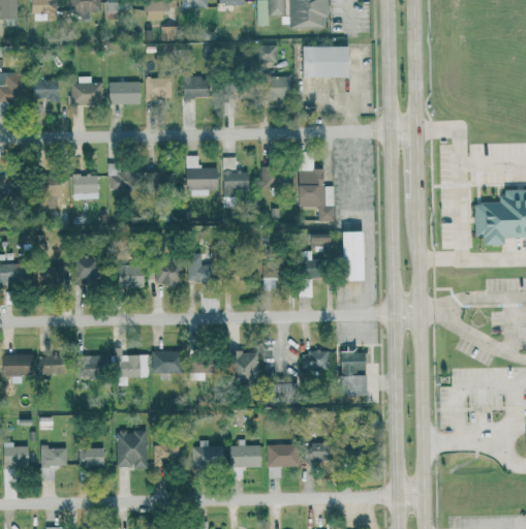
[(18,0),(0,0),(0,18),(18,19),(18,0)]
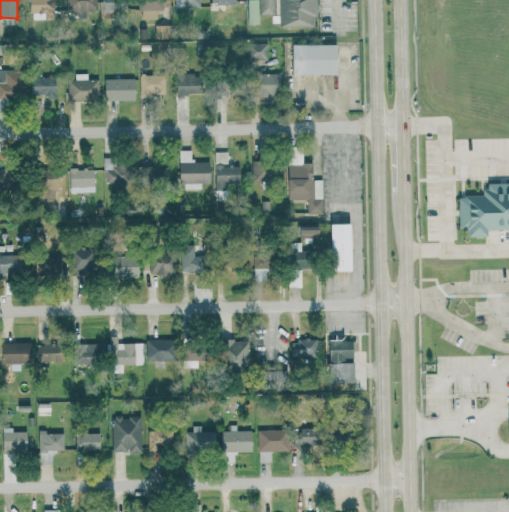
[(29,0),(30,14),(55,13),(54,0),(29,0)]
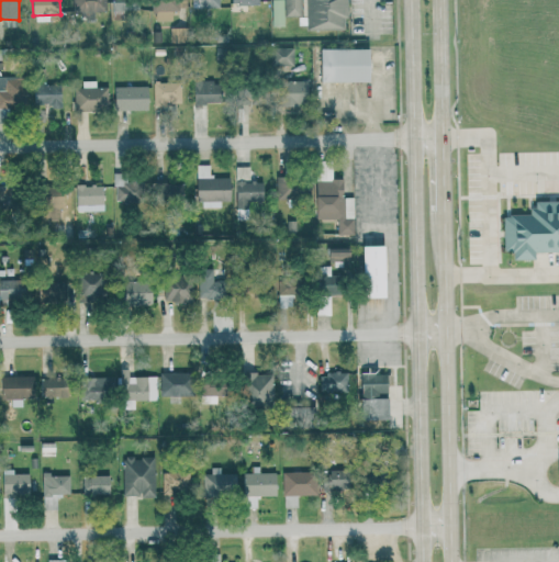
[(74,0),(75,12),(108,12),(107,0),(74,0)]
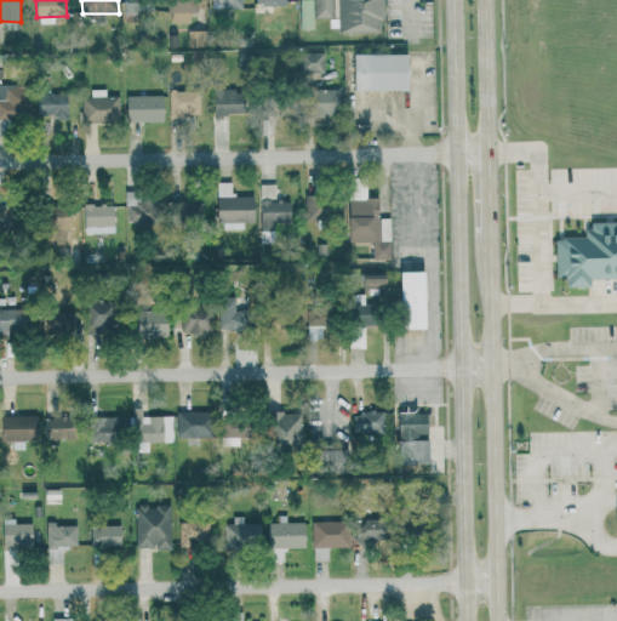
[(140,0),(126,0),(126,23),(140,23),(140,0)]
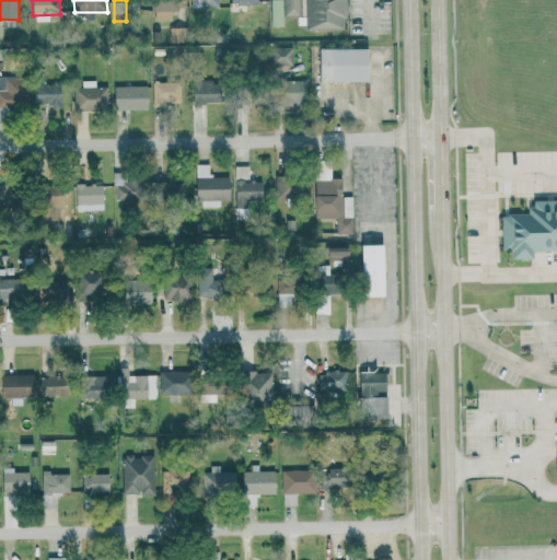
[(200,9),(220,8),(220,0),(193,0),(194,2),(200,2),(200,9)]
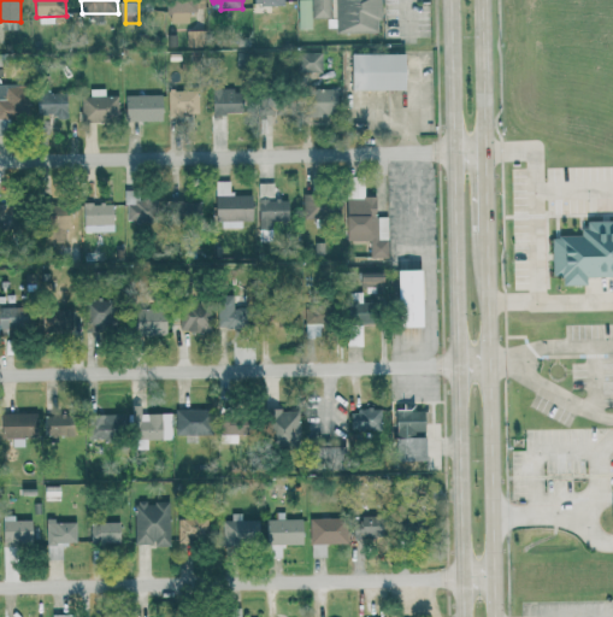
[(312,0),(313,19),(332,18),(331,0),(337,0),(339,33),(382,33),(381,0),(312,0)]
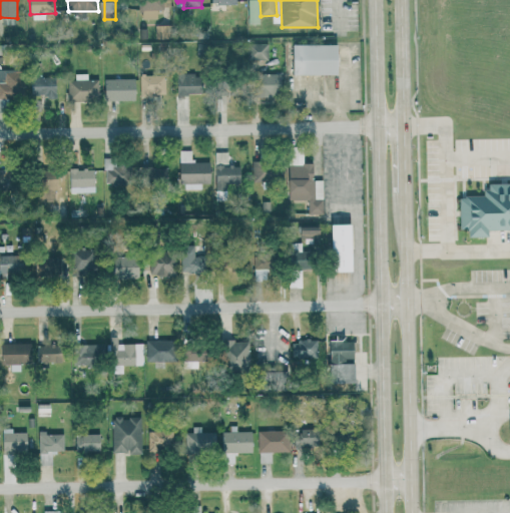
[(159,19),(160,1),(142,1),(141,19),(159,19)]
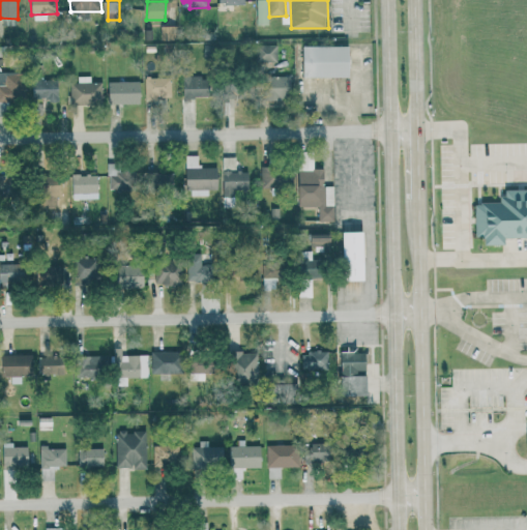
[(269,25),(268,1),(258,1),(258,26),(269,25)]
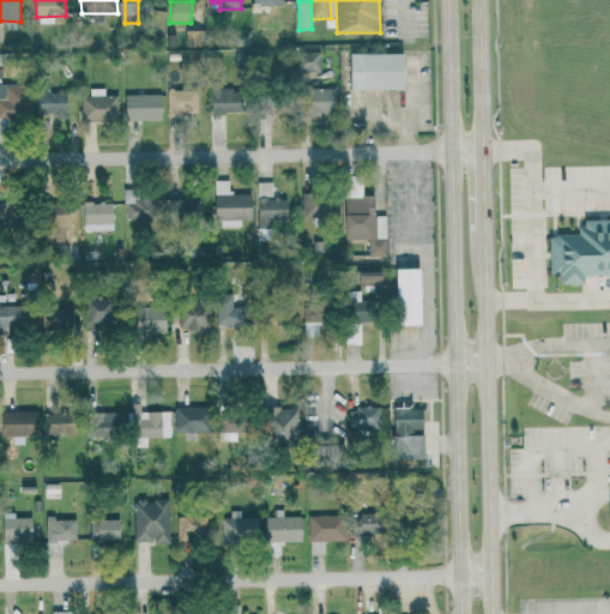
[(201,34),(187,35),(188,47),(201,47),(201,34)]
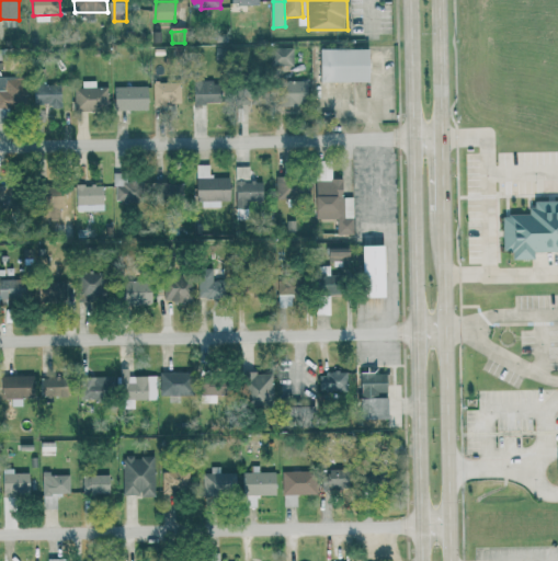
[(294,47),(272,47),(272,66),(294,67),(294,47)]
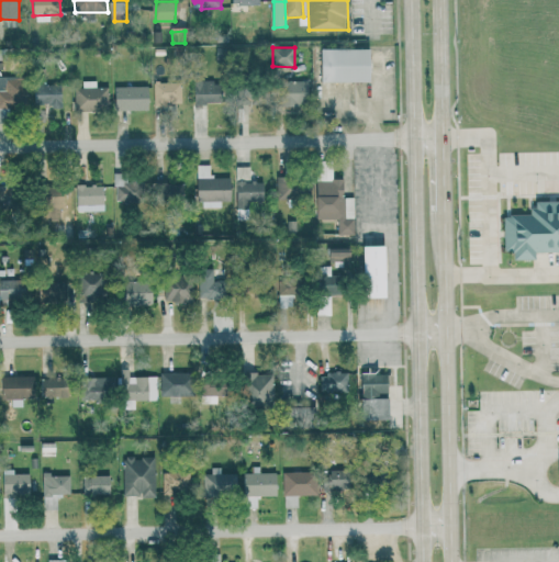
[(369,82),(370,48),(321,48),(321,81),(369,82)]
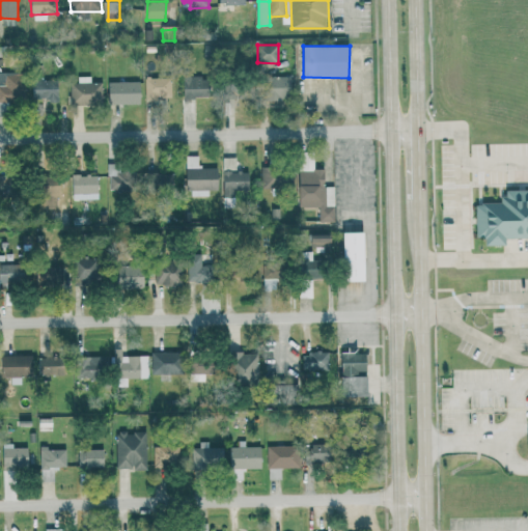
[(0,101),(26,102),(27,73),(0,73),(0,101)]
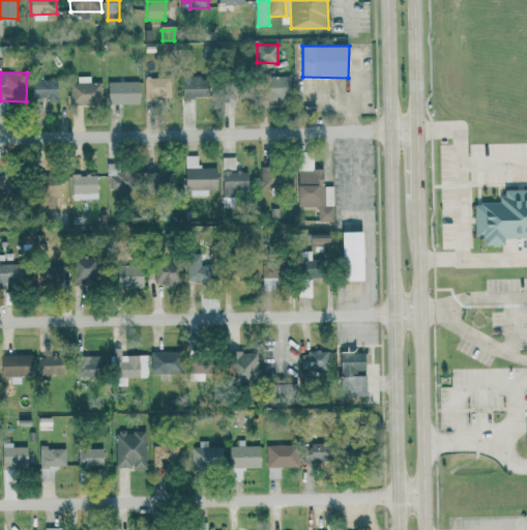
[(92,83),(91,76),(79,77),(79,83),(70,83),(71,106),(104,104),(103,82),(92,83)]
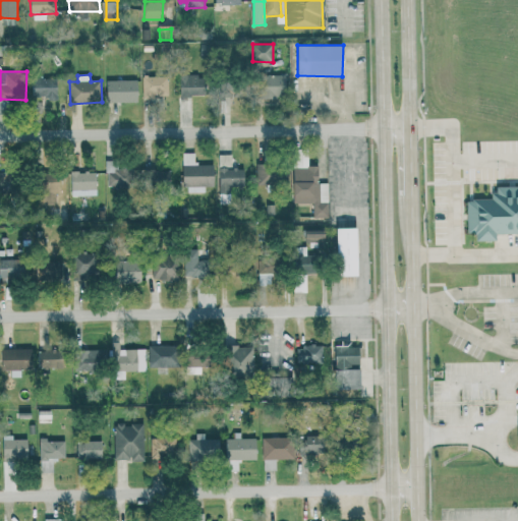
[(180,96),(206,96),(205,74),(180,75),(180,96)]
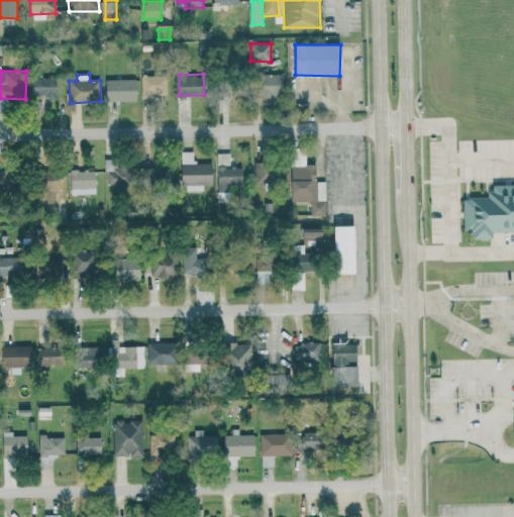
[(260,97),(283,98),(284,75),(261,74),(260,97)]
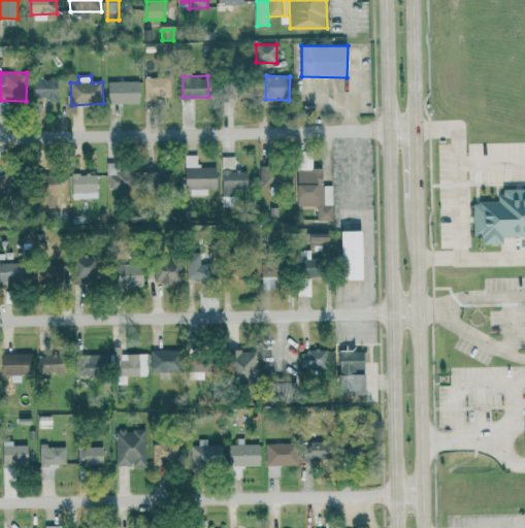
[(171,76),(145,77),(145,98),(171,98),(171,76)]
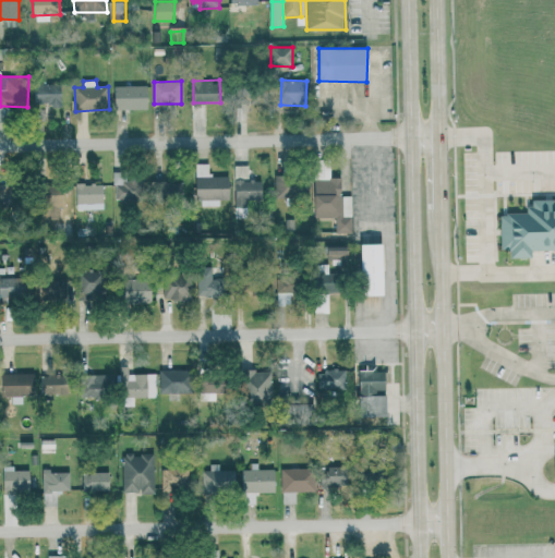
[(60,82),(34,83),(35,104),(61,102),(60,82)]
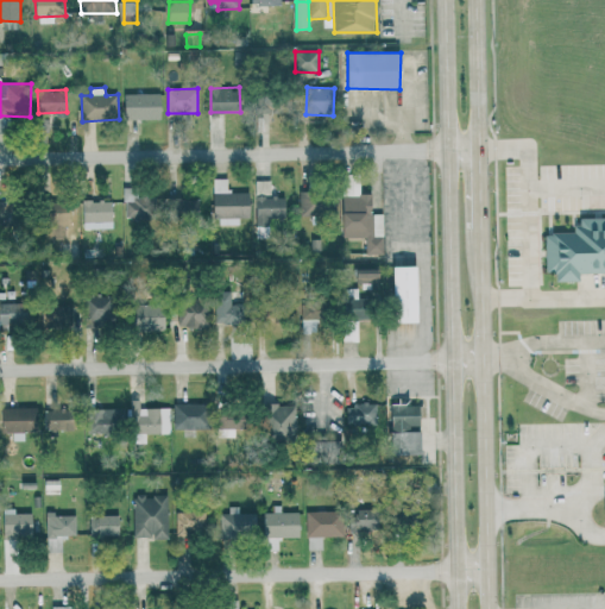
[(161,93),(124,94),(125,120),(161,119),(161,93)]
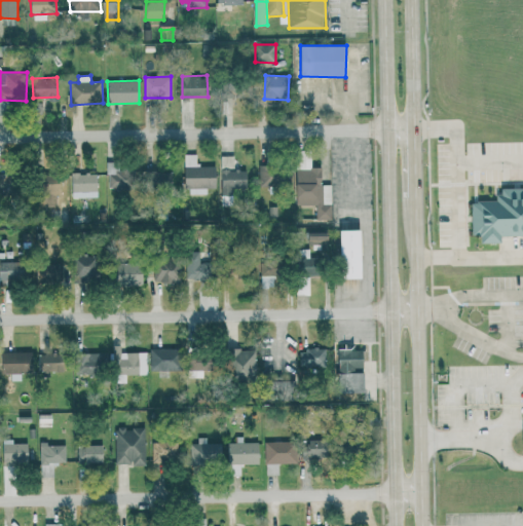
[(237,99),(240,86),(228,83),(225,97),(237,99)]
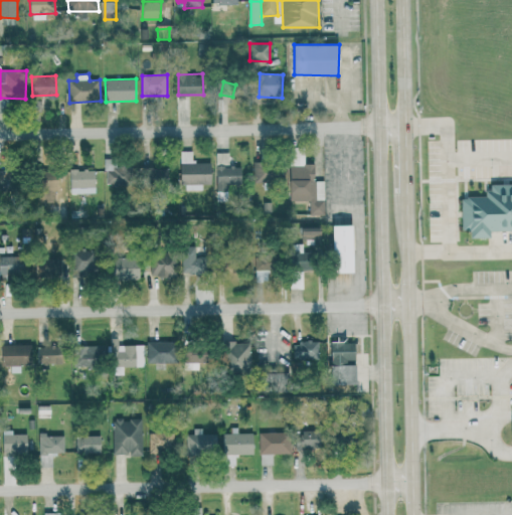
[(325,215),(325,181),(315,181),(315,164),(305,164),(305,147),(291,147),(290,201),(311,201),(311,215),(325,215)]
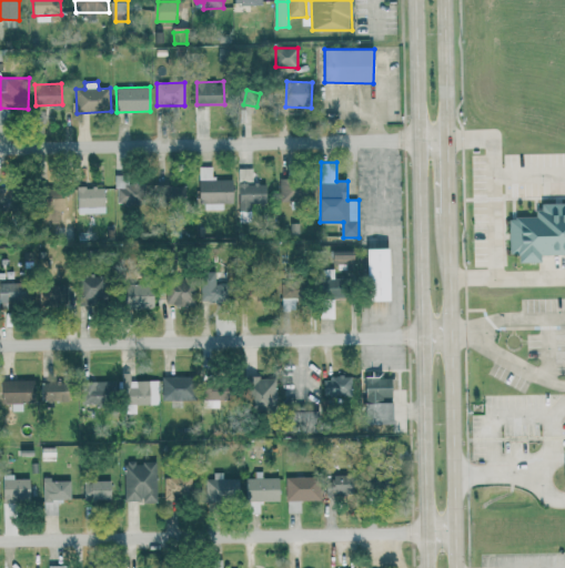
[(233,203),(233,180),(214,179),(215,166),(200,166),(200,208),(224,209),(224,203),(233,203)]
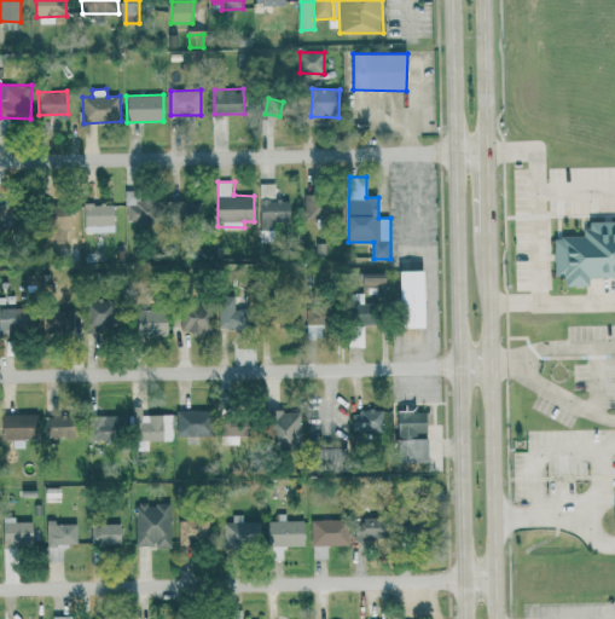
[(277,183),(261,184),(261,198),(277,198),(277,183)]
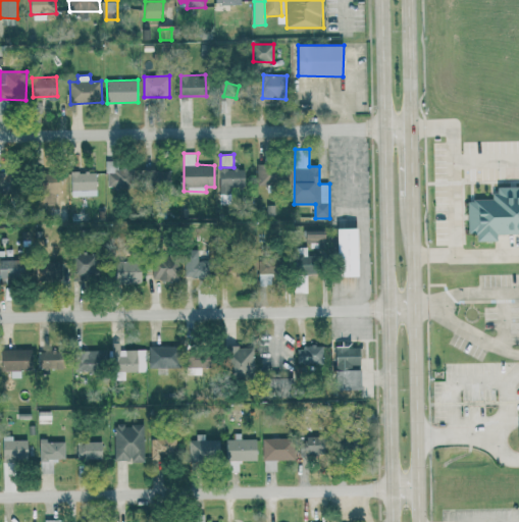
[(133,167),(121,167),(121,161),(107,160),(107,189),(132,190),(133,167)]
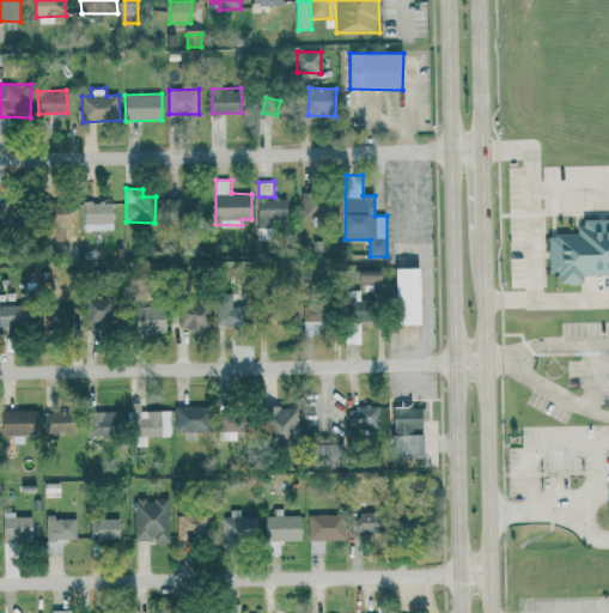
[(287,198),(259,198),(259,228),(273,228),(273,219),(288,219),(287,198)]
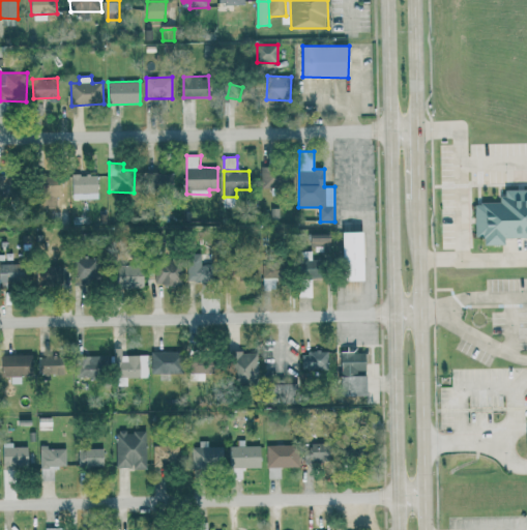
[(263,172),(262,186),(294,187),(294,172),(263,172)]
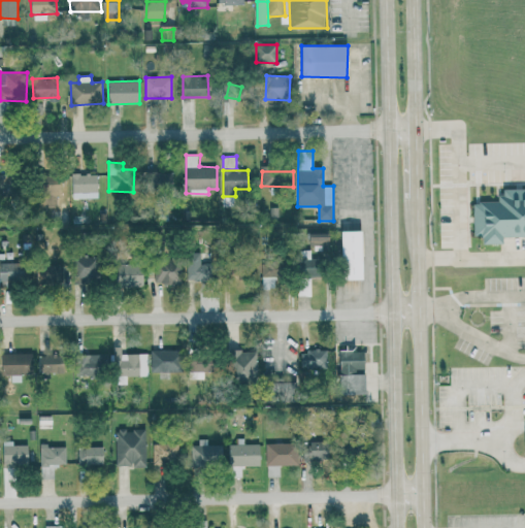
[(0,172),(0,194),(12,194),(11,172),(0,172)]
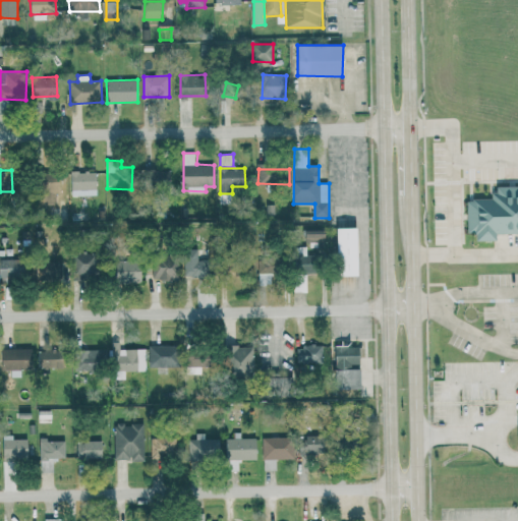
[(171,171),(149,170),(148,186),(170,188),(171,171)]
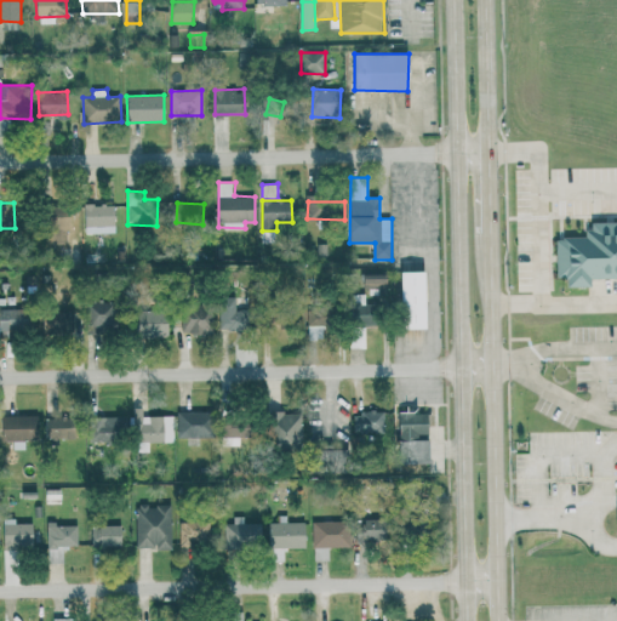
[(69,245),(70,204),(43,204),(41,244),(69,245)]
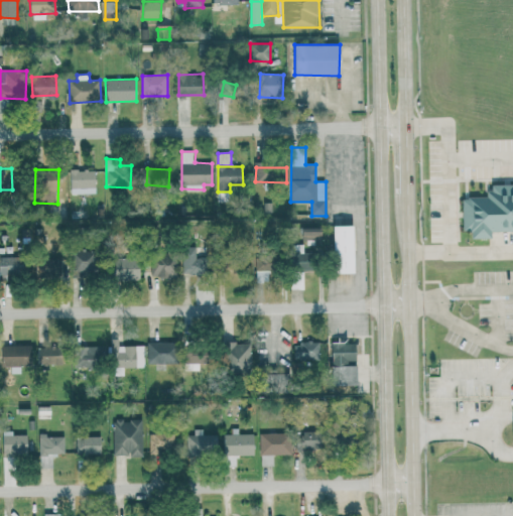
[(95,169),(71,170),(72,195),(96,194),(95,169)]
